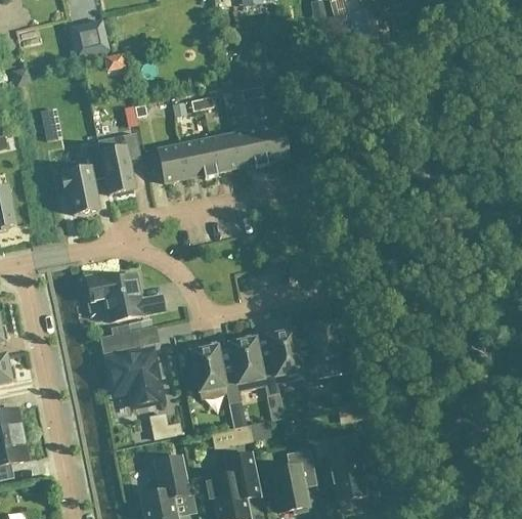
[(343,54),(356,51),(373,47),(363,8),(347,12),(344,0),(330,0),(337,31),(343,54)]
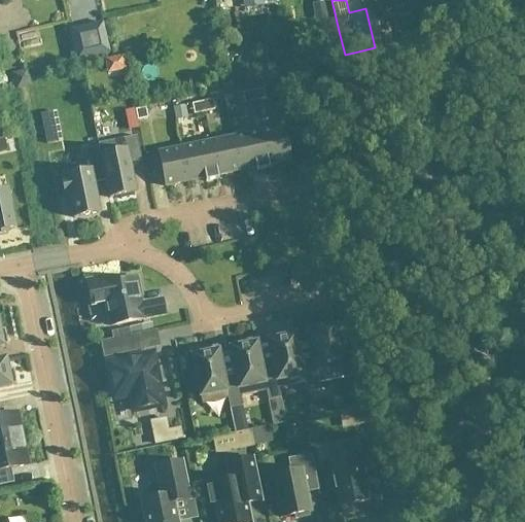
[(103,20),(71,27),(78,59),(110,51),(103,20)]
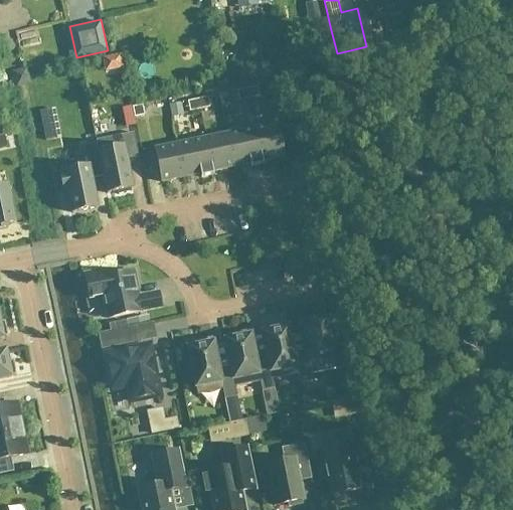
[(258,83),(247,86),(249,96),(260,94),(258,83)]
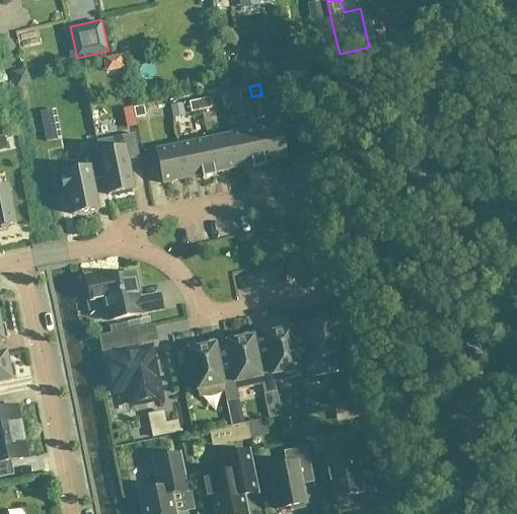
[(249,86),(239,89),(241,99),(251,96),(249,86)]
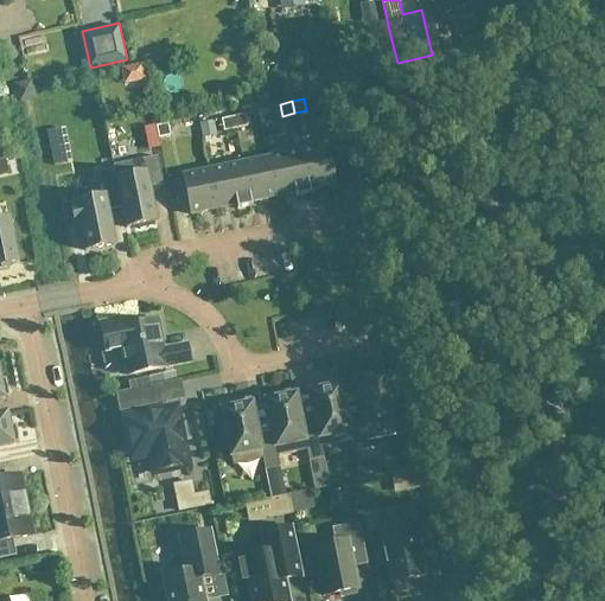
[(246,112),(234,114),(236,126),(248,123),(246,112)]
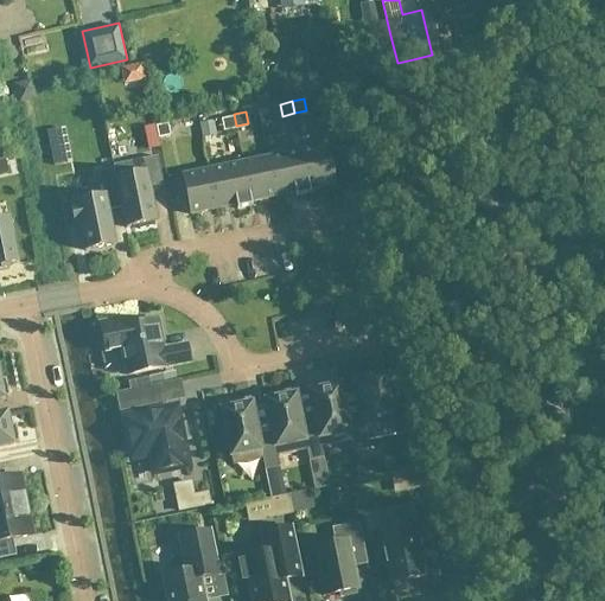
[(234,114),(222,116),(224,128),(236,126),(234,114)]
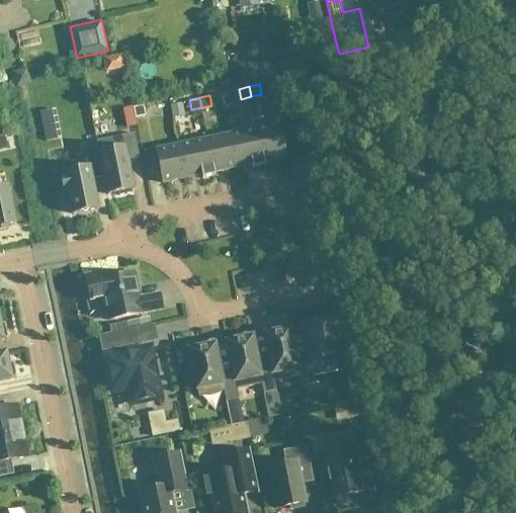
[(134,105),(136,115),(146,113),(144,103),(134,105)]
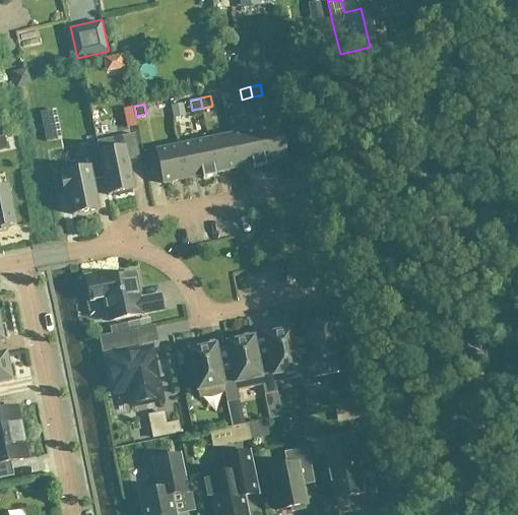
[(280,122),(256,127),(263,164),(266,164),(266,159),(287,155),(280,122)]
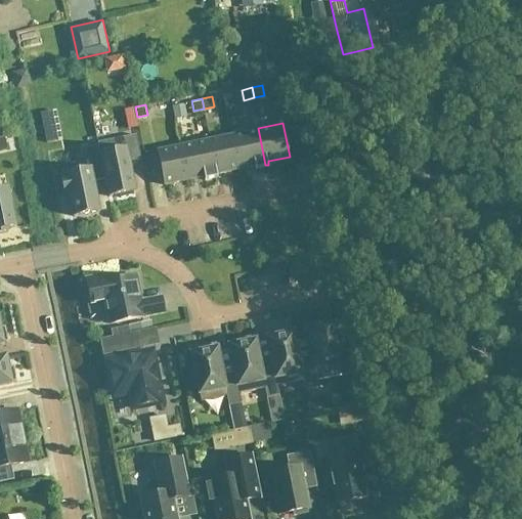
[(258,128),(232,133),(240,167),(259,163),(260,166),(265,165),(258,128)]
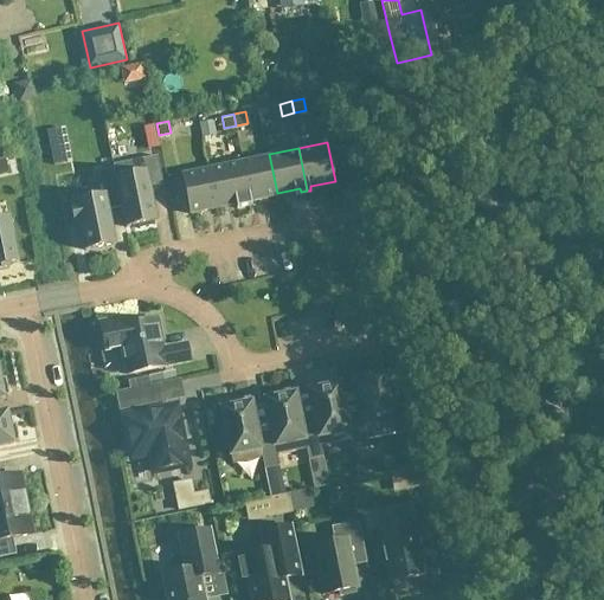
[(122,204),(127,224),(140,221),(140,225),(155,223),(154,218),(156,218),(149,184),(164,181),(158,153),(130,159),(133,173),(116,175),(122,204)]
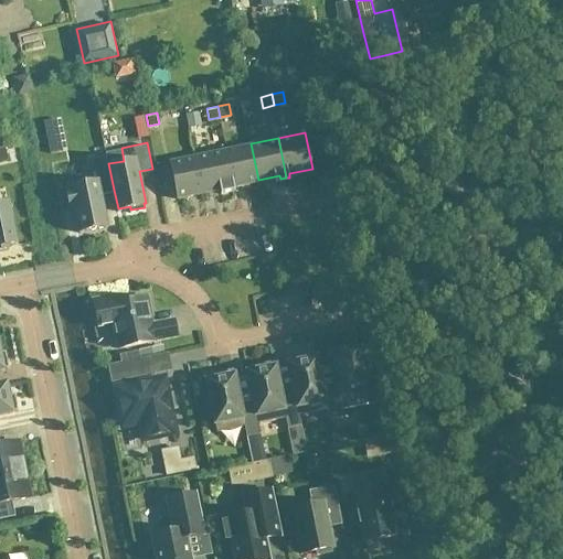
[(251,143),(224,149),(232,185),(258,180),(251,143)]
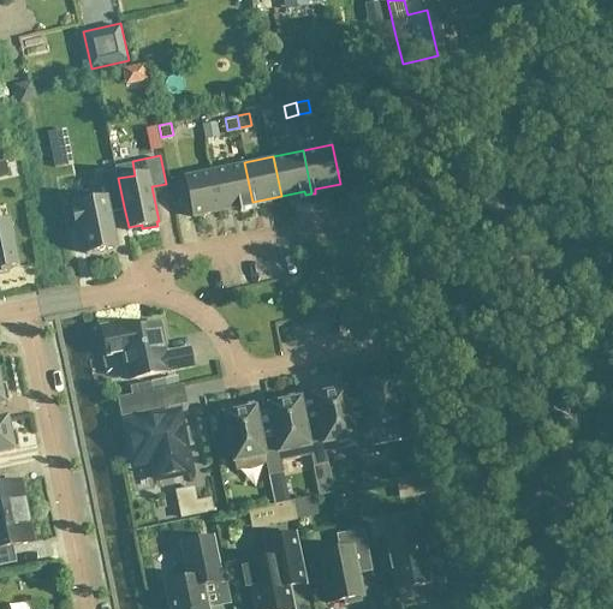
[(244,162),(215,168),(224,208),(240,204),(242,208),(251,207),(250,202),(253,202),(244,162)]
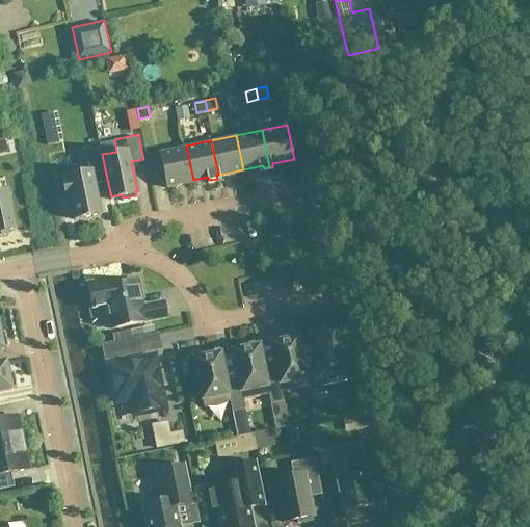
[(193,180),(186,146),(160,151),(167,185),(193,180)]
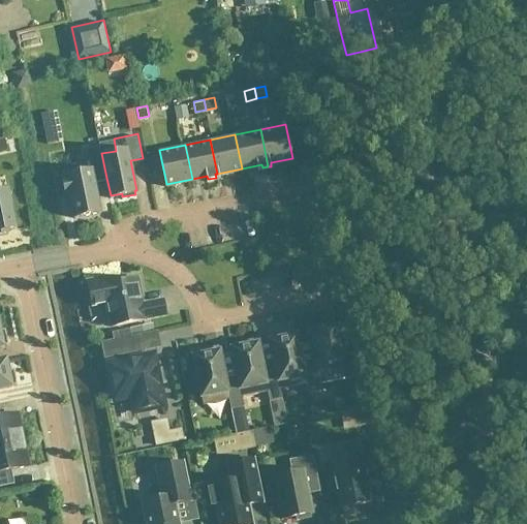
[(74,216),(100,210),(95,180),(106,178),(101,153),(100,146),(88,148),(92,168),(66,174),(66,178),(63,178),(65,192),(69,191),(74,216)]
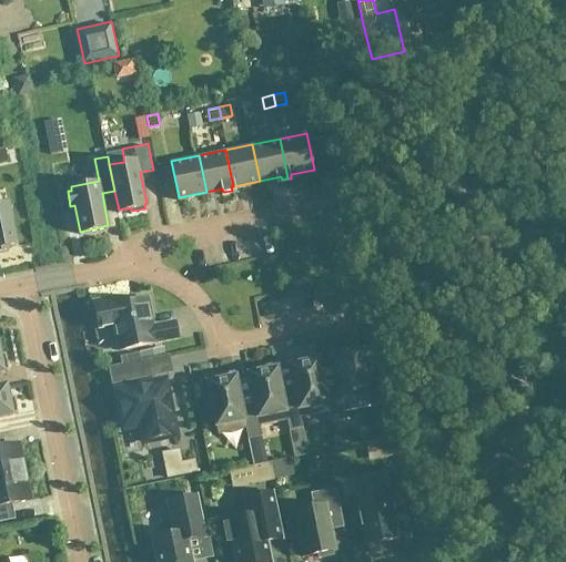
[(0,251),(10,248),(9,245),(18,243),(9,202),(0,203),(0,251)]
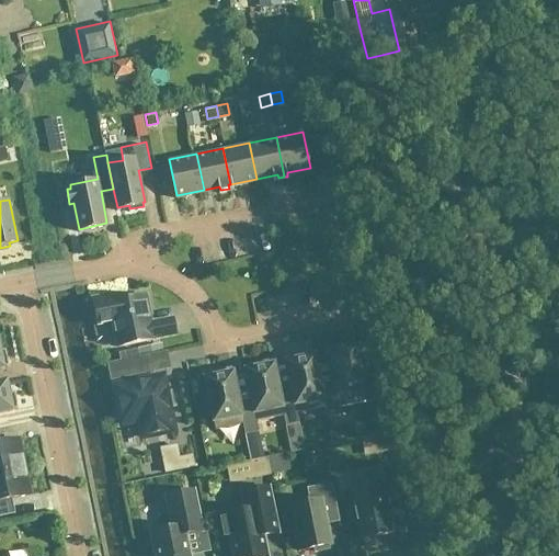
[(117,299),(116,292),(93,296),(99,322),(113,319),(117,343),(177,332),(173,316),(151,320),(146,293),(117,299)]
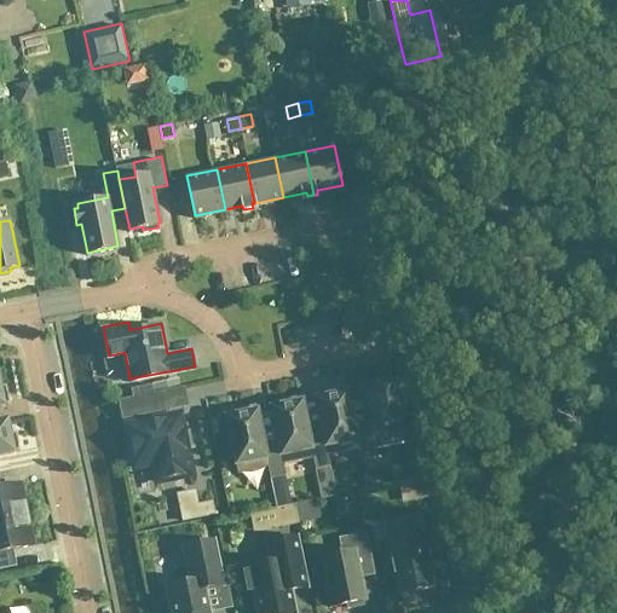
[(369,421),(374,446),(404,440),(405,449),(421,445),(414,411),(399,415),(391,375),(364,380),(365,386),(362,387),(369,421)]
